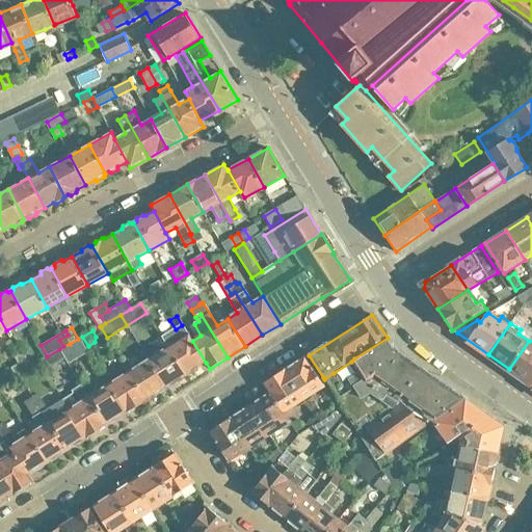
[(206,363),(192,341),(188,336),(168,348),(185,375),(188,373),(191,374),(195,371),(196,369),(206,363)]
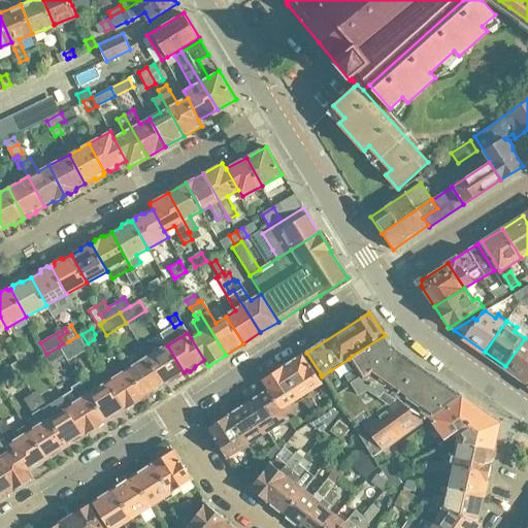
[(86,345),(79,335),(77,336),(69,341),(74,352),(86,345)]
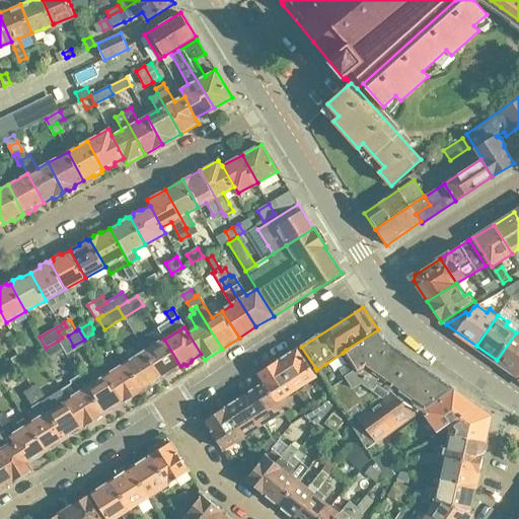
[(325,364),(316,370),(329,390),(349,379),(347,377),(356,371),(383,354),(389,345),(386,343),(378,329),(346,350),(343,353),(325,364)]
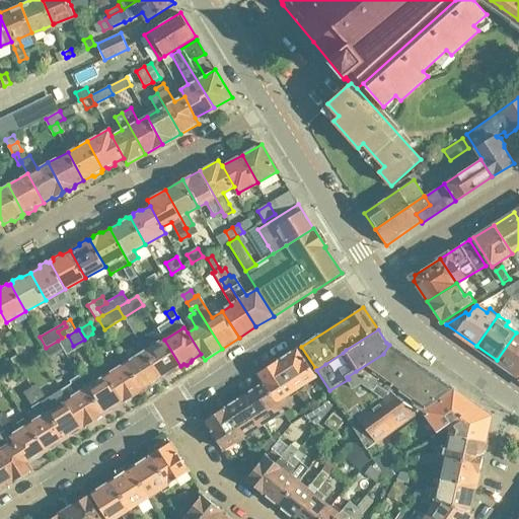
[(516,374),(518,369),(518,334),(516,332),(497,360),(516,374)]
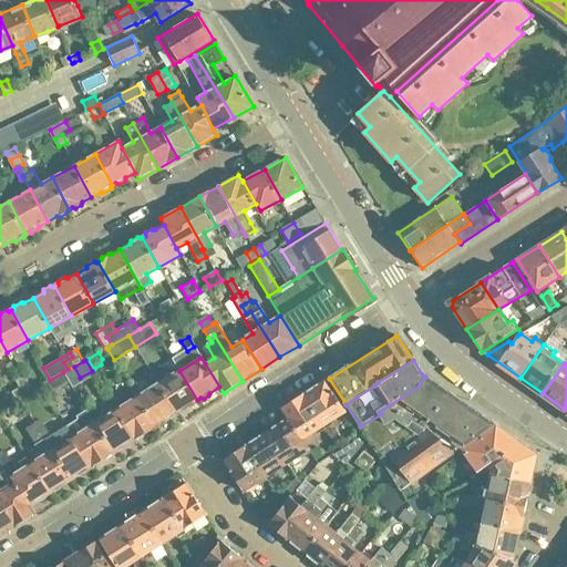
[(197,400),(179,371),(158,384),(176,413),(186,408),(189,408),(195,404),(195,402),(197,400)]
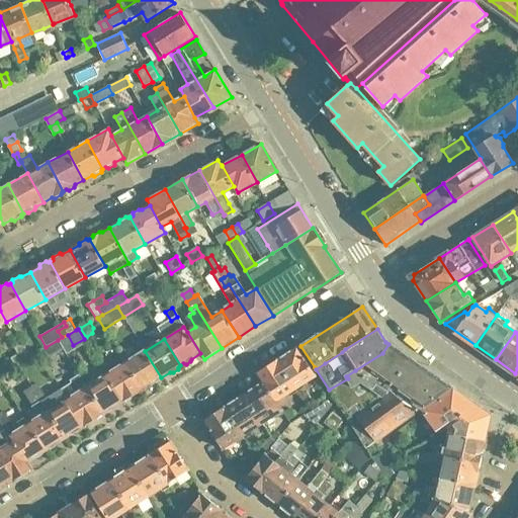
[(38,351),(44,359),(63,348),(58,340),(38,351)]
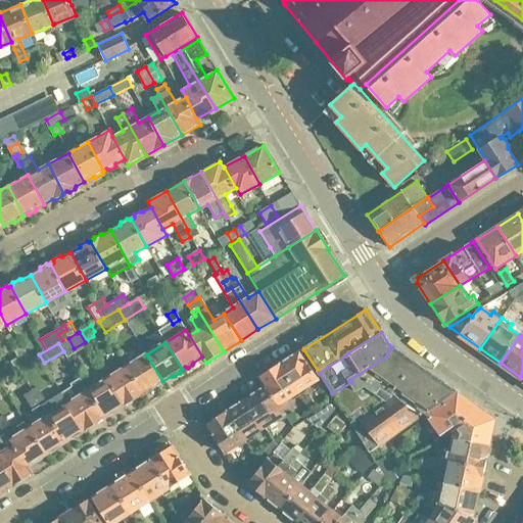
[(15,350),(19,358),(28,352),(24,345),(15,350)]
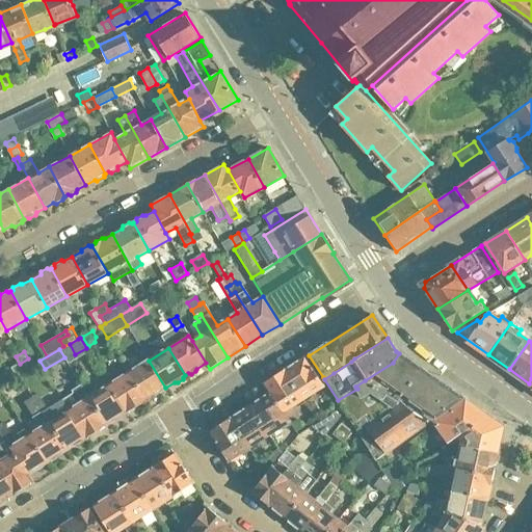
[(396,409),(421,369),(399,353),(393,363),(365,380),(355,387),(357,389),(363,398),(371,393),(396,409)]
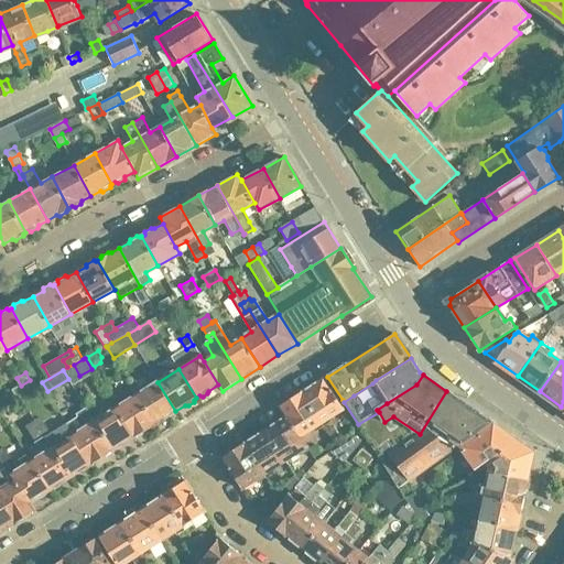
[(344,411),(324,379),(302,392),(322,424),(344,411)]
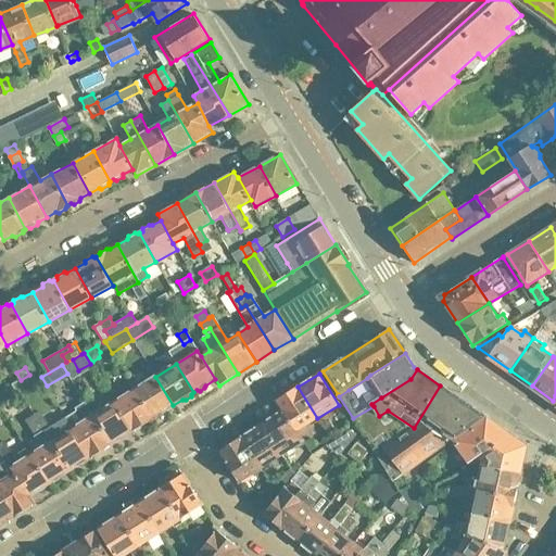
[(34,382),(29,375),(21,380),(13,384),(17,392),(34,382)]
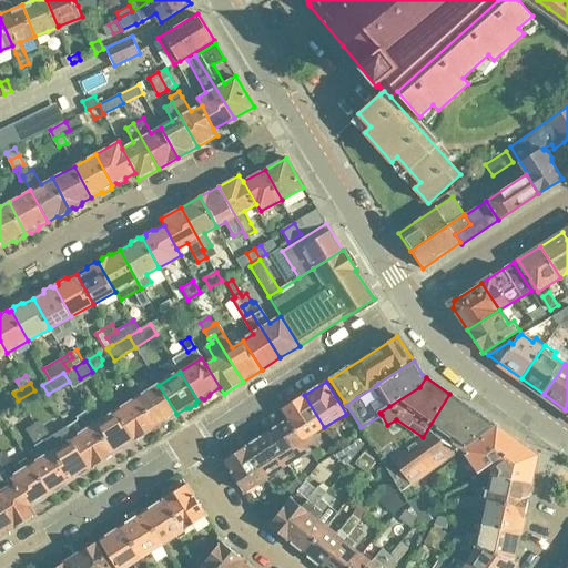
[(176,414),(159,385),(138,398),(156,427),(159,425),(162,426),(166,423),(168,421),(176,414)]
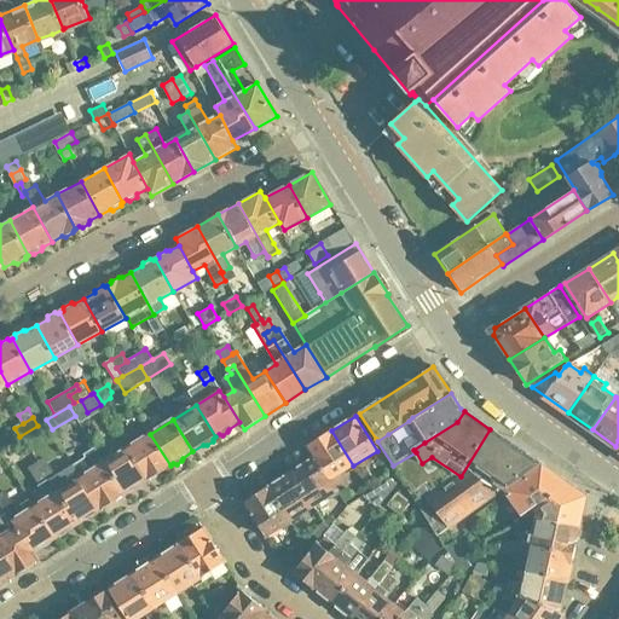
[(439,534),(532,470),(537,463),(490,429),(461,476),(439,489),(432,493),(417,503),(439,534)]
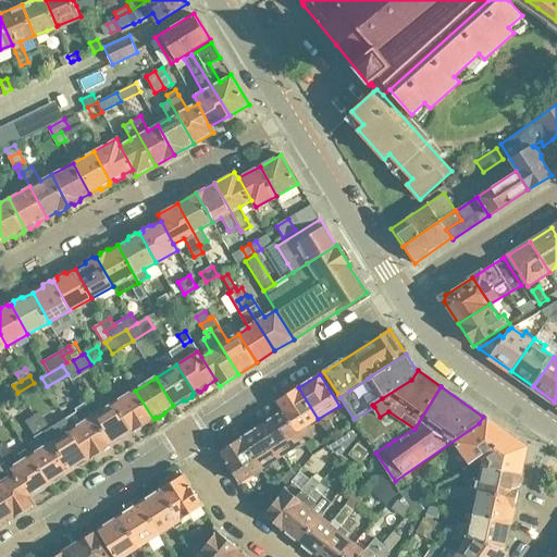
[(318,419),(298,387),(276,401),(283,411),(296,432),(318,419)]
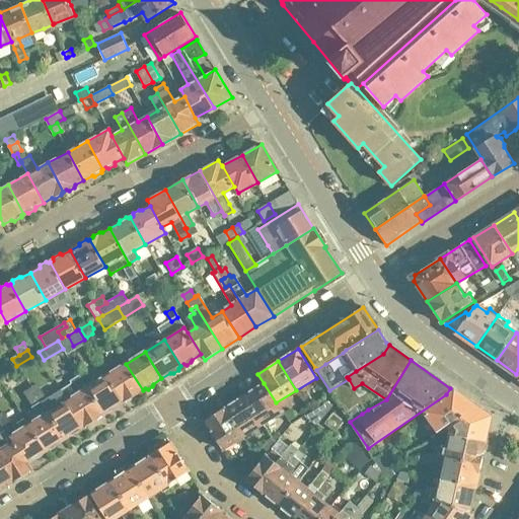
[(143,390),(126,364),(106,376),(124,402),(125,402),(143,390)]
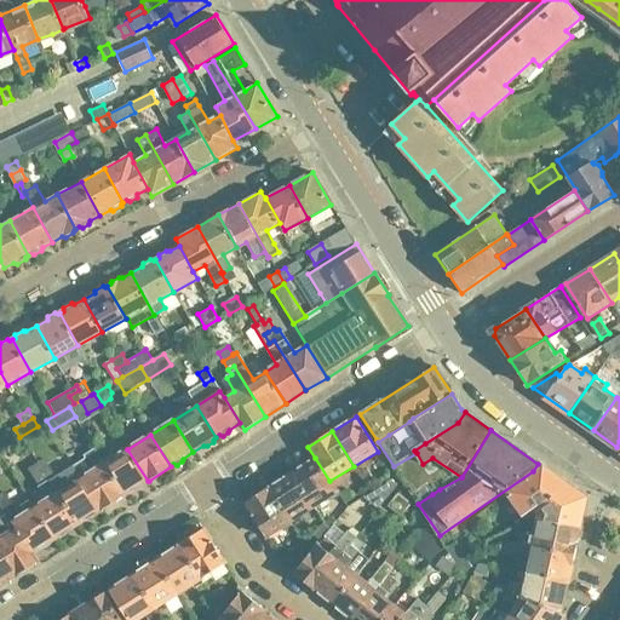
[(124,495),(104,464),(95,449),(84,457),(85,458),(73,465),(81,478),(102,510),(125,495),(124,495)]
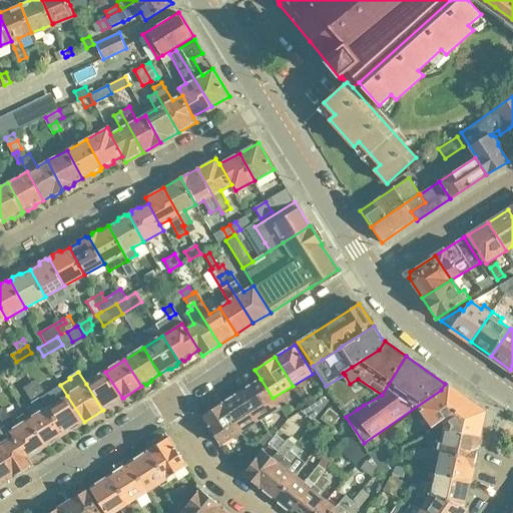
[(122,398),(105,372),(86,384),(102,410),(105,409),(107,409),(112,406),(112,404),(122,398)]
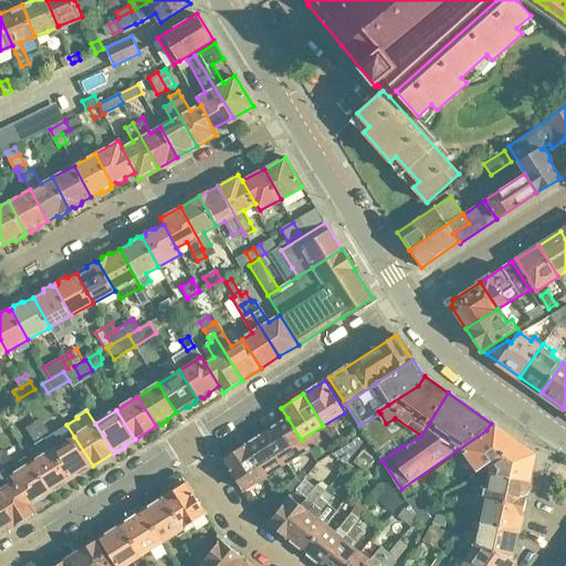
[(72,479),(48,441),(46,439),(43,441),(38,433),(46,429),(39,418),(25,427),(35,443),(34,444),(42,457),(32,463),(51,492),(52,491),(55,492),(60,489),(61,485),(72,479)]
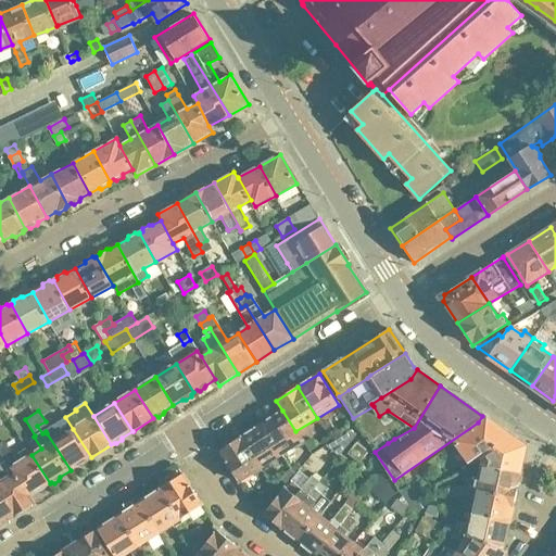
[(302,441),(295,431),(282,411),(273,417),(270,417),(265,420),(264,422),(262,425),(280,454),(302,441)]
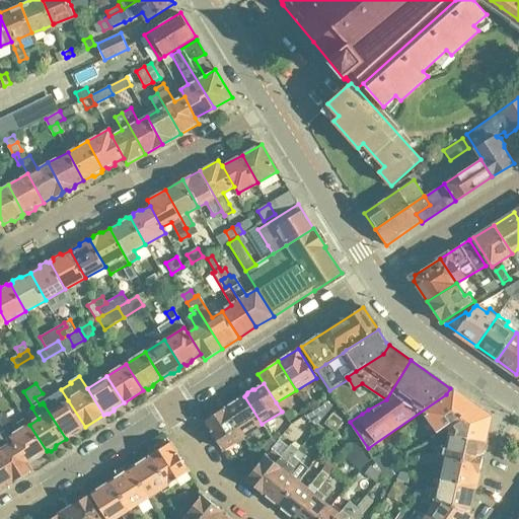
[(446,426),(474,404),(454,391),(423,415),(437,433),(446,426)]
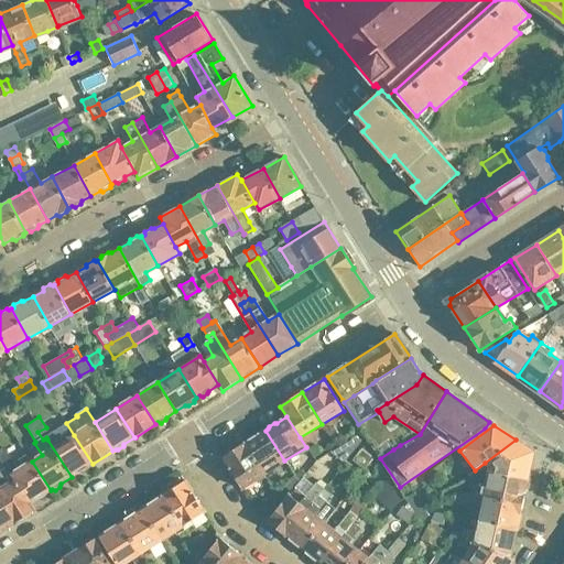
[(51,435),(46,427),(38,432),(43,440),(46,437),(51,435)]
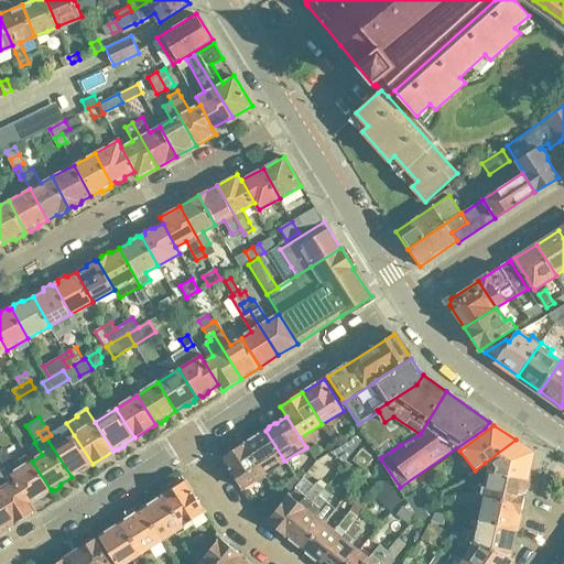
[(342,440),(335,427),(327,432),(335,444),(342,440)]
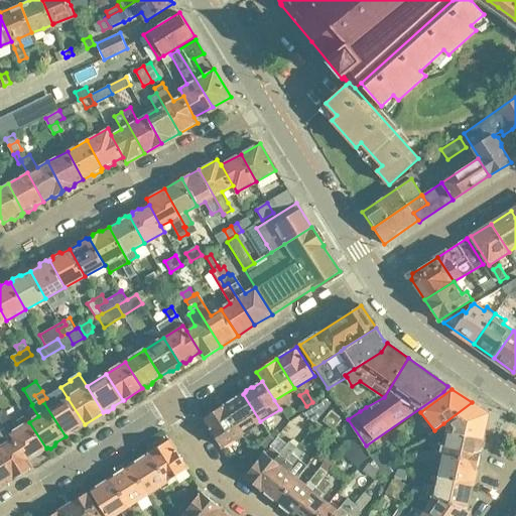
[(260,421),(243,394),(240,395),(238,395),(234,398),(233,400),(225,405),(224,405),(223,406),(241,434),(260,421)]
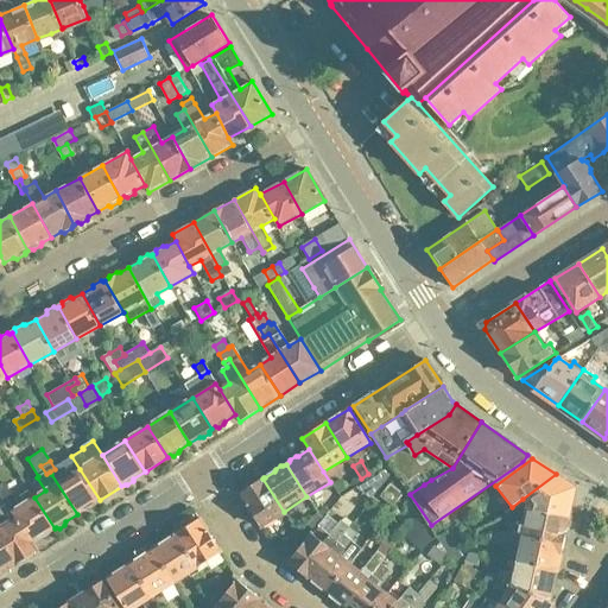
[(80,469),(68,477),(62,467),(51,474),(77,514),(87,508),(89,508),(94,506),(96,502),(100,500),(80,469)]
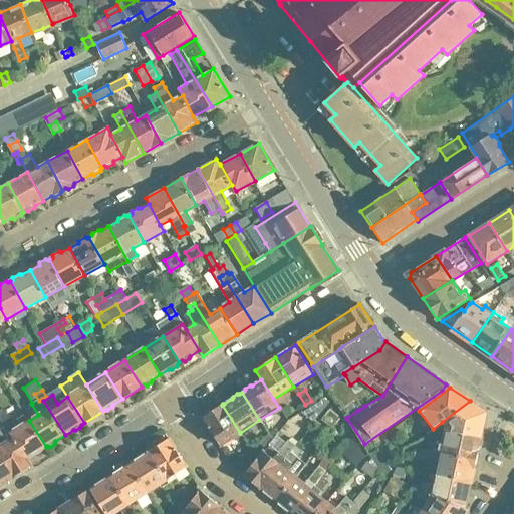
[(313,422),(329,402),(324,398),(301,413),(313,422)]
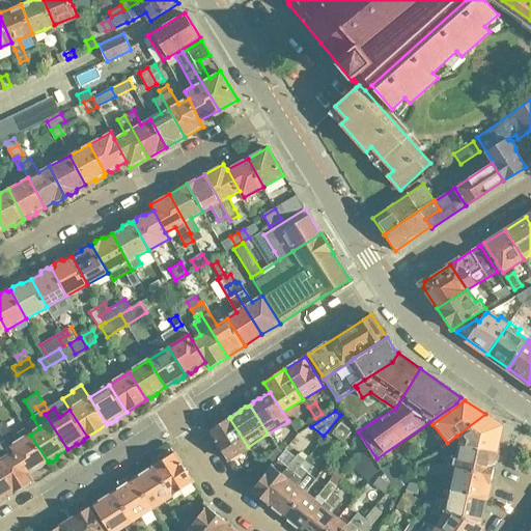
[(497,452),(502,426),(485,414),(456,436),(462,442),(459,448),(497,452)]
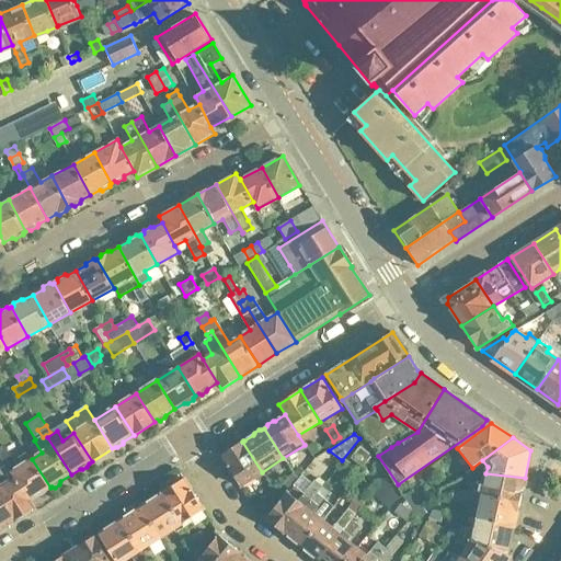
[(262,472),(242,442),(232,447),(230,447),(225,450),(224,453),(220,455),(240,485),(262,472)]
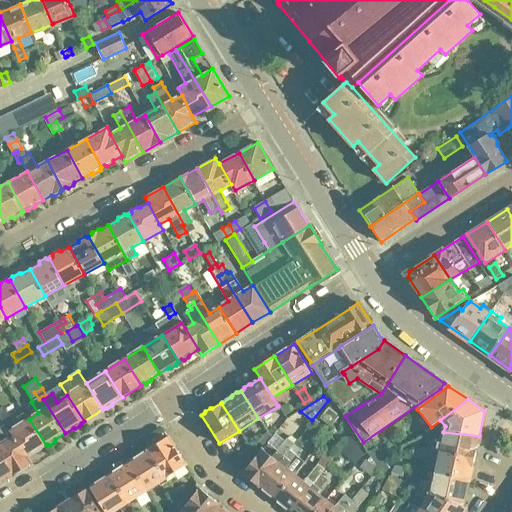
[(11,417),(5,408),(0,410),(0,414),(4,421),(11,417)]
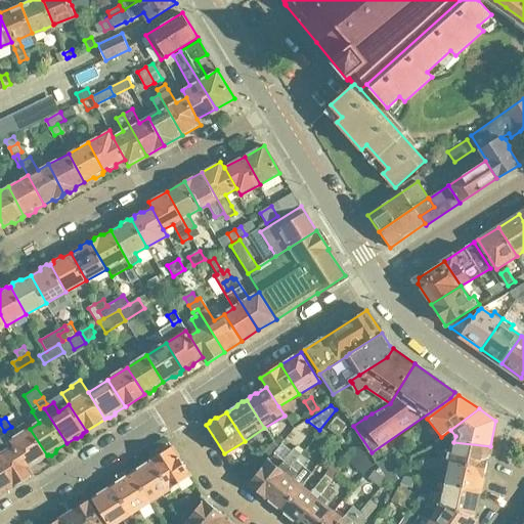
[(340,438),(349,428),(338,419),(329,429),(340,438)]
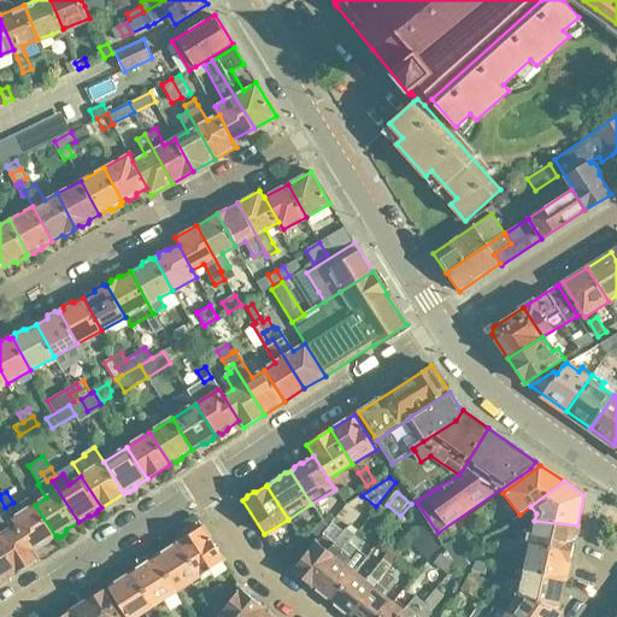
[(56,536),(35,505),(21,515),(16,507),(9,512),(12,519),(31,551),(42,545),(45,546),(51,542),(51,539),(56,536)]
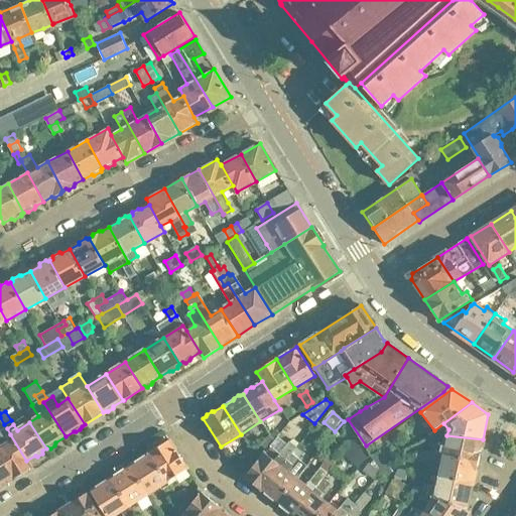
[(280,432),(277,427),(269,432),(274,439),(280,432)]
